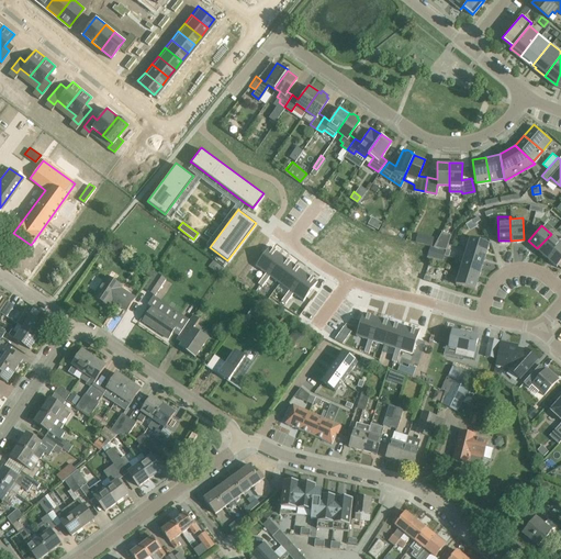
[(430,244),(433,234),(424,232),(422,242),(430,244)]
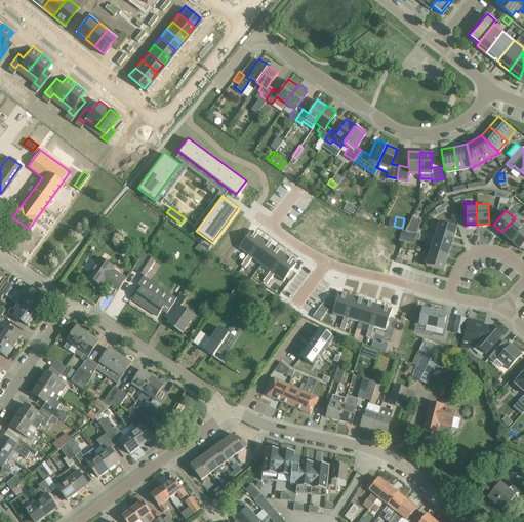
[(515,218),(501,232),(511,239),(523,226),(515,218)]
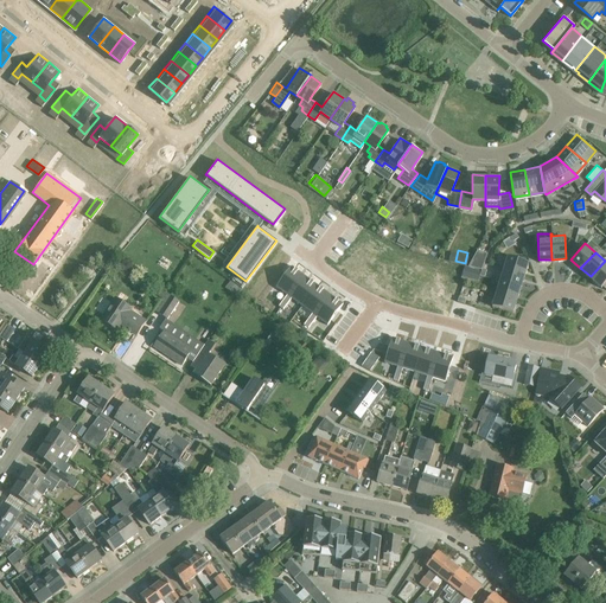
[(480,267),(484,257),(473,254),(467,264),(480,267)]
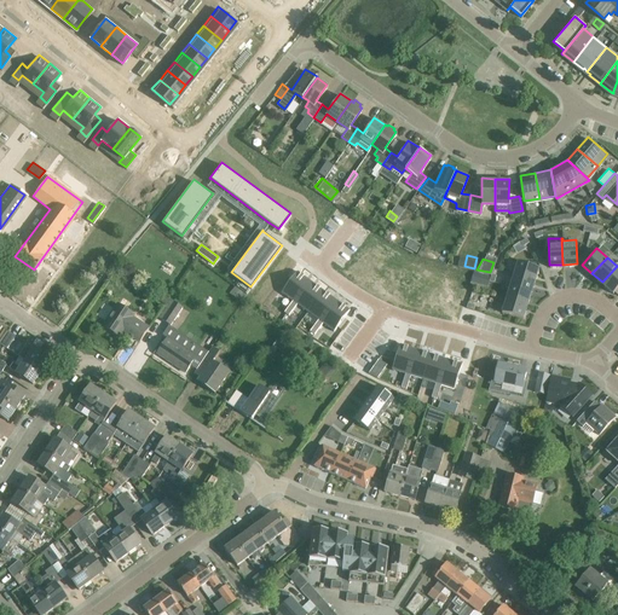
[(518,260),(513,272),(535,279),(538,266),(518,260)]
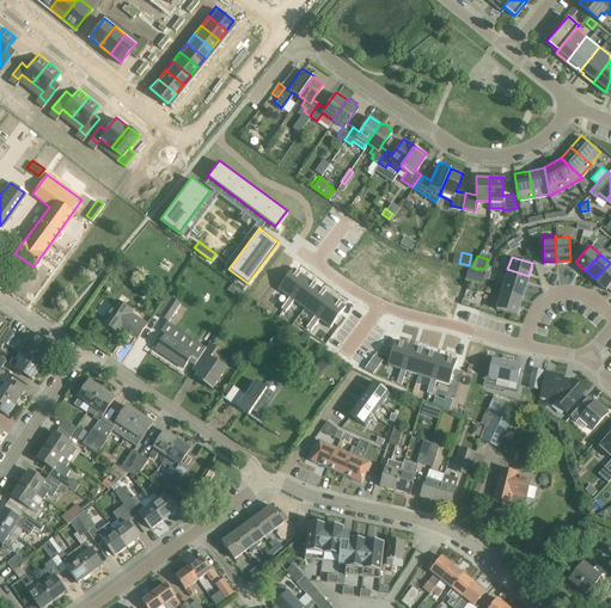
[(610,259),(610,263),(596,278),(598,281),(605,288),(606,286),(610,289),(610,259)]
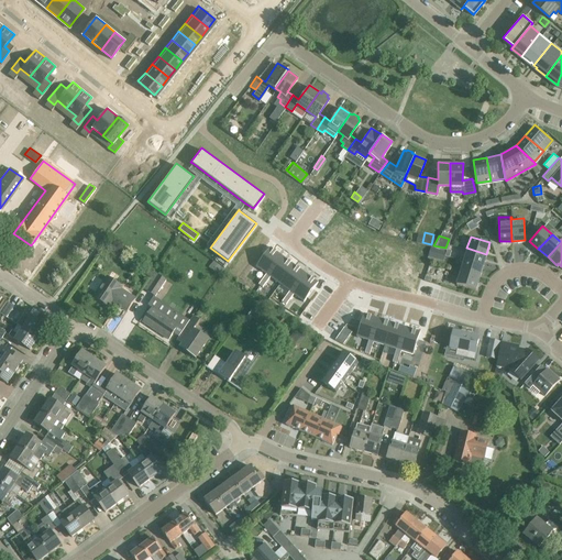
[(270,244),(255,264),(265,272),(267,273),(282,253),(270,244)]
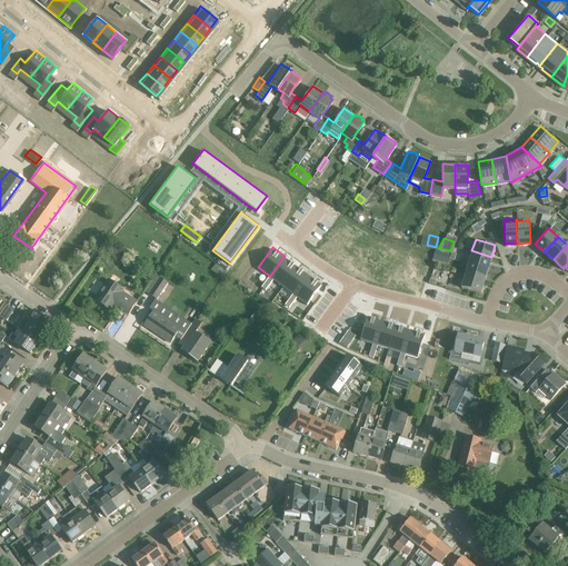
[(471,250),(468,262),(487,268),(491,257),(471,250)]
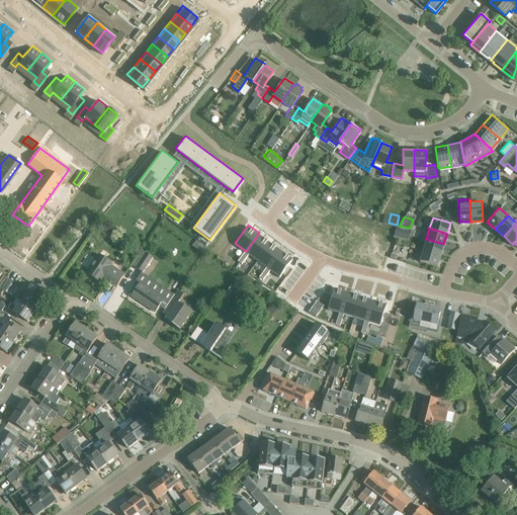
[(259,233),(246,251),(248,253),(257,259),(270,241),(259,233)]
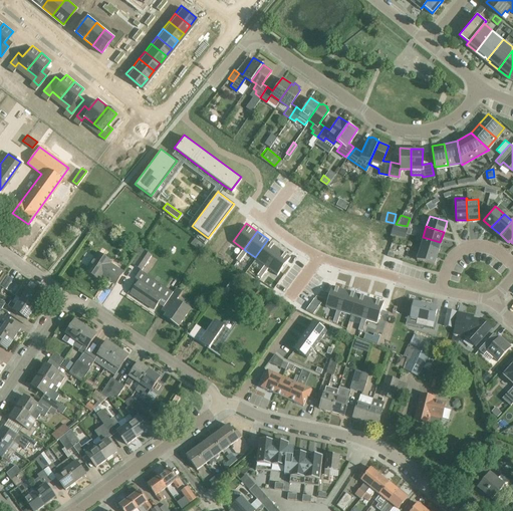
[(194,236),(190,241),(200,249),(204,243),(194,236)]
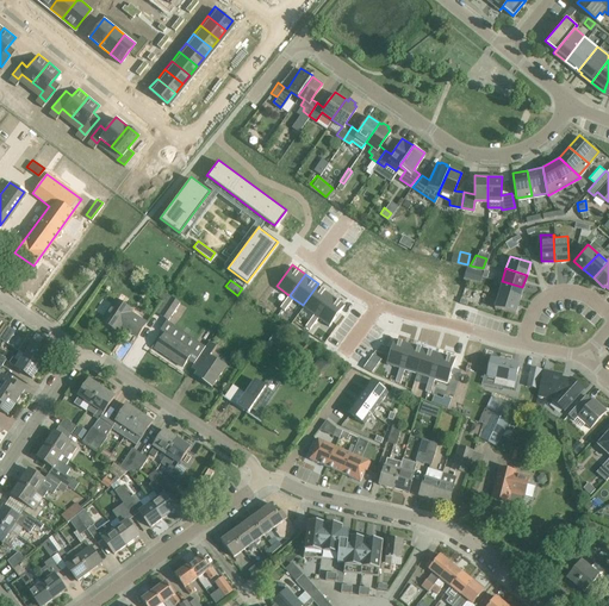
[(519,299),(522,287),(502,281),(498,293),(519,299)]
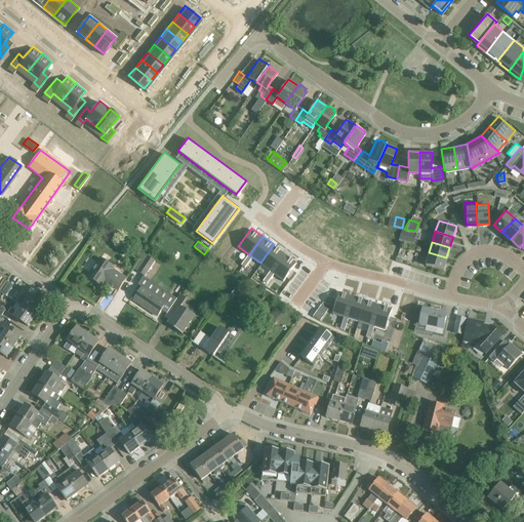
[(274,244),(260,263),(270,270),(272,271),(285,252),(274,244)]
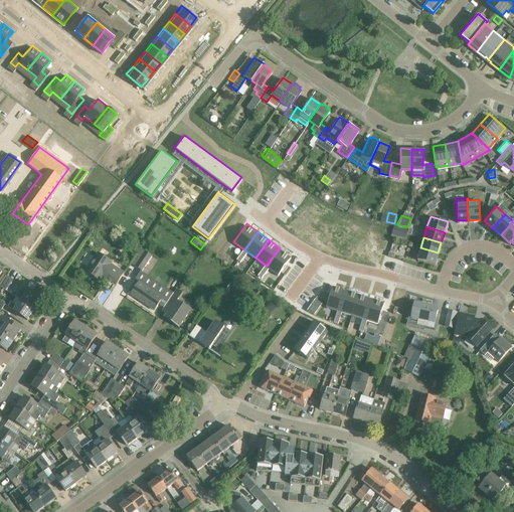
[(131,247),(137,251),(140,245),(134,241),(131,247)]
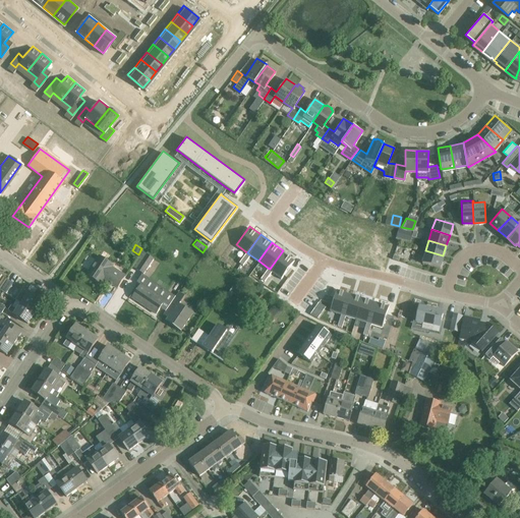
[(142,249),(132,265),(136,267),(142,271),(153,256),(146,251),(142,249)]
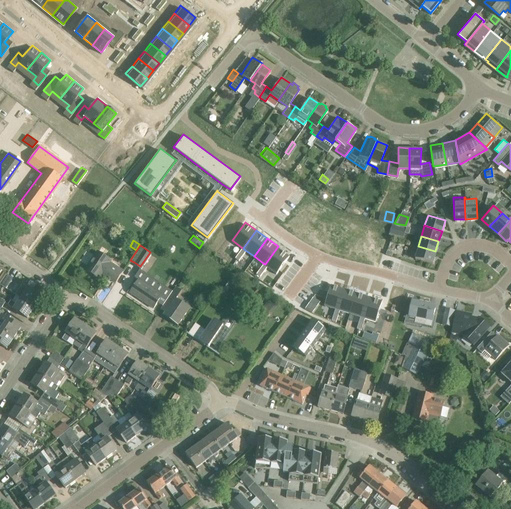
[(278,246),(265,264),(266,265),(275,272),(288,254),(278,246)]
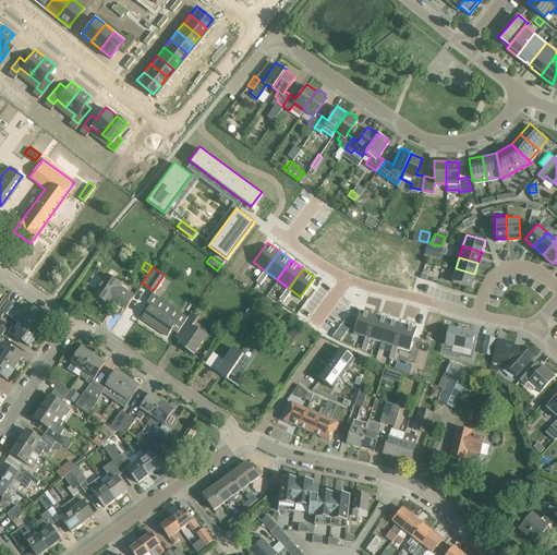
[(474,274),(456,268),(451,280),(471,286),(474,274)]
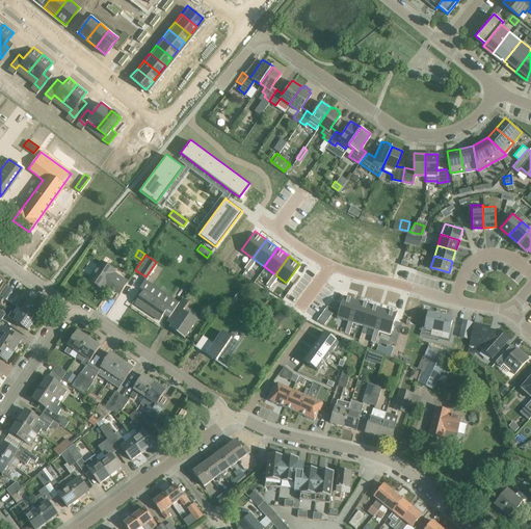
[(101,259),(94,269),(87,278),(102,287),(105,282),(120,291),(128,279),(114,270),(116,268),(101,259)]
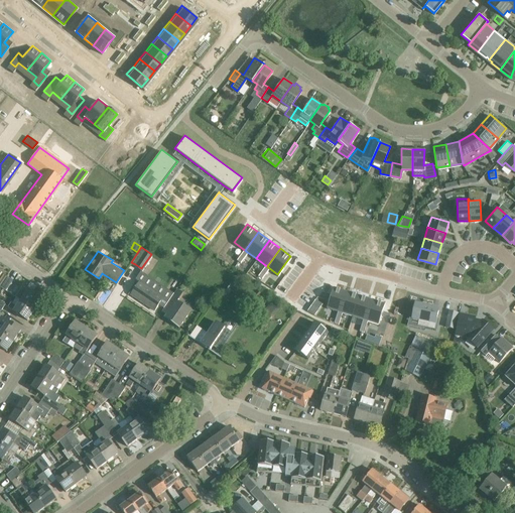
[(5,273),(0,280),(0,284),(5,288),(12,278),(5,273)]
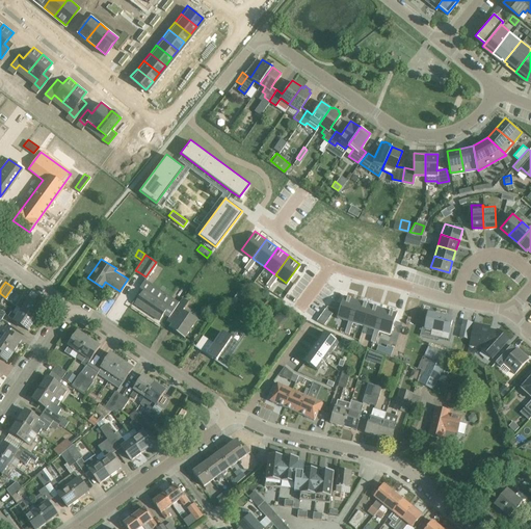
[(240,287),(235,294),(239,297),(244,290),(240,287)]
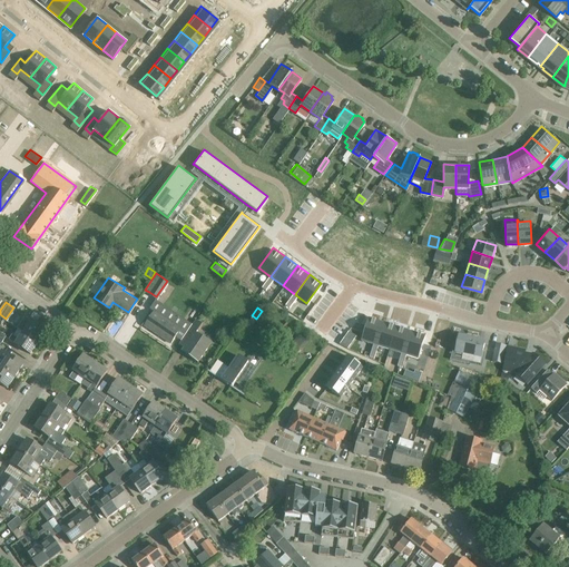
[(179,326),(154,309),(144,323),(170,341),(179,326)]
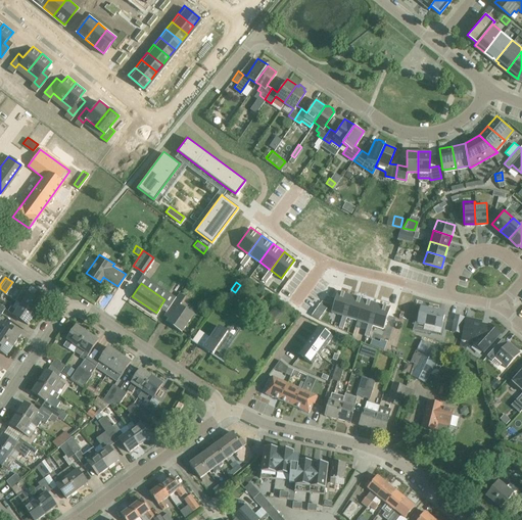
[(21,288),(18,292),(14,298),(19,302),(34,312),(42,300),(28,291),(27,292),(21,288)]
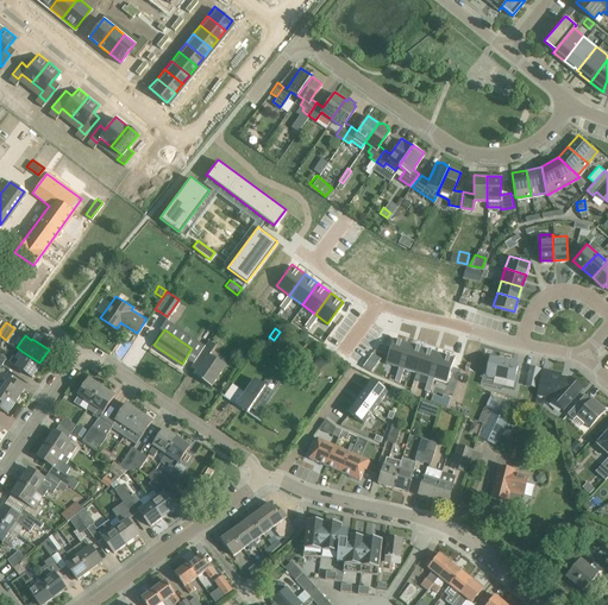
[(393,336),(384,361),(397,365),(400,366),(408,341),(393,336)]
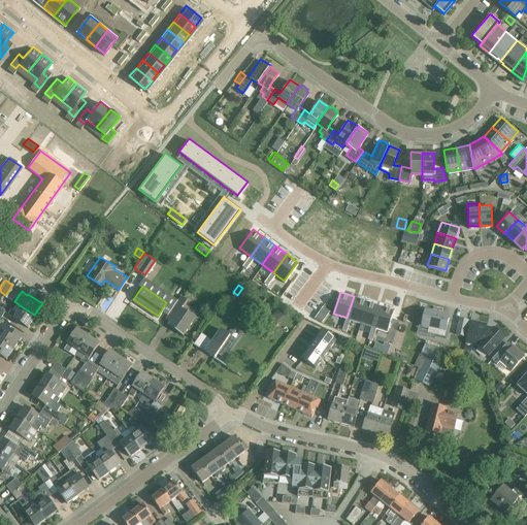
[(41,302),(44,297),(37,293),(34,298),(41,302)]
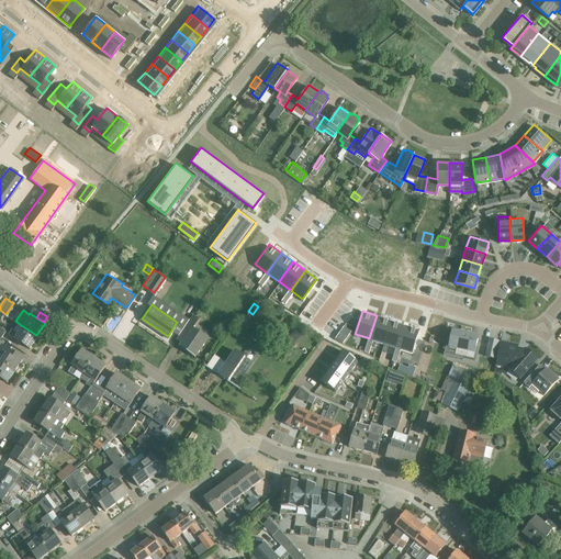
[(192,313),(176,338),(177,337),(183,342),(180,346),(181,346),(181,345),(187,348),(186,349),(194,355),(208,335),(193,325),(199,317),(192,313)]
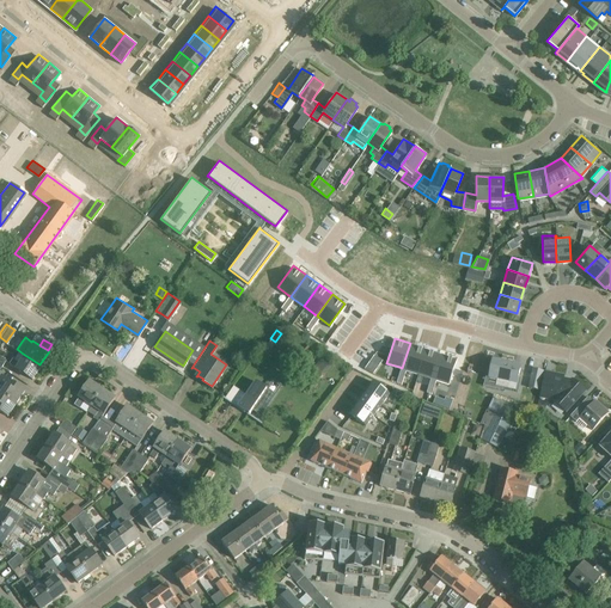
[(410,343),(402,368),(405,369),(417,373),(426,348),(410,343)]
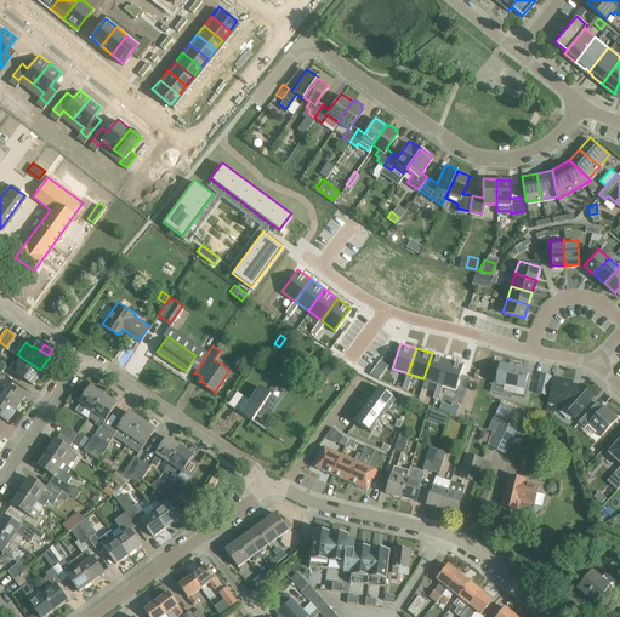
[(432,353),(424,378),(437,382),(439,383),(448,358),(432,353)]
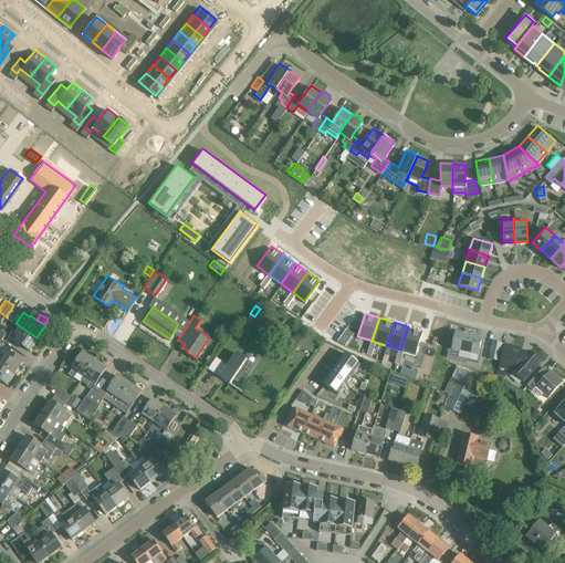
[(408,326),(400,350),(403,351),(415,354),(421,331),(408,326)]
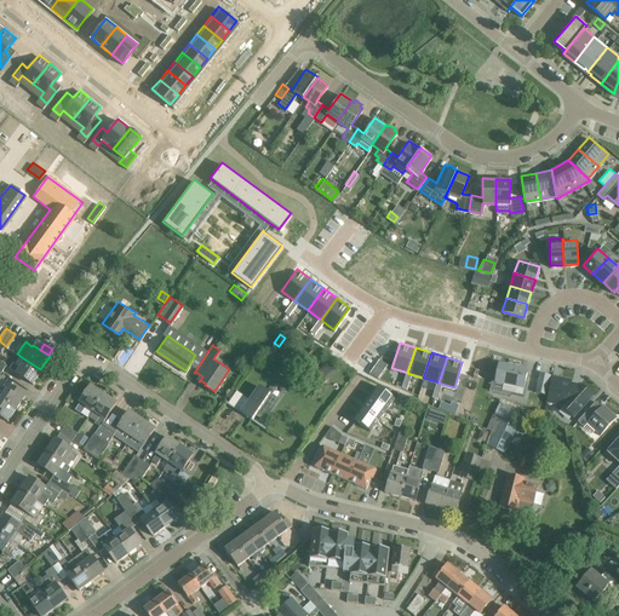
[(23,358),(19,364),(12,361),(9,366),(16,370),(32,383),(40,369),(23,358)]
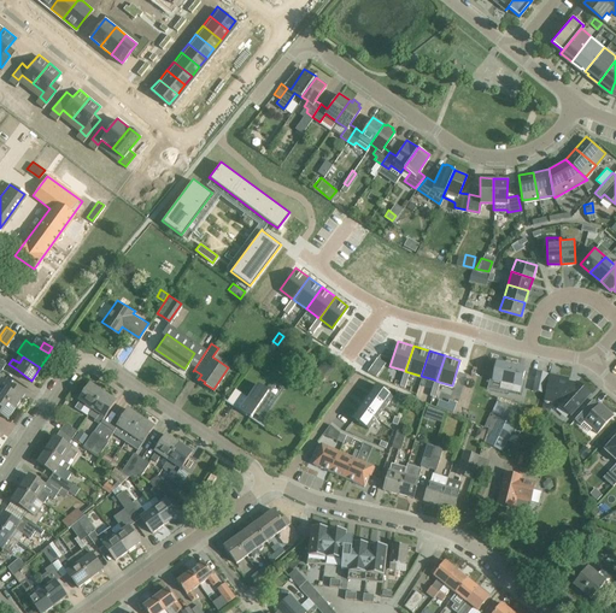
[(371,364),(379,370),(383,364),(375,358),(371,364)]
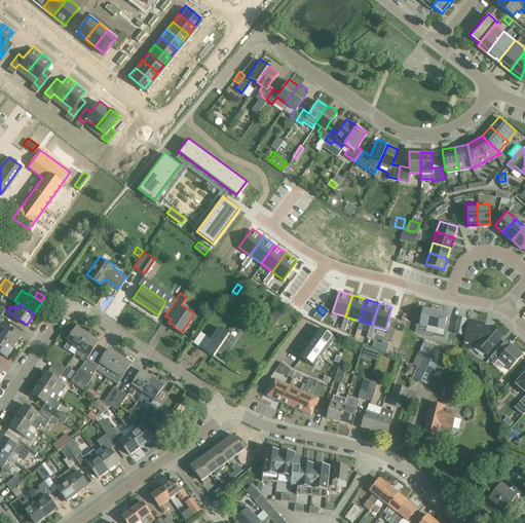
[(421,305),(419,314),(421,315),(419,323),(426,324),(425,330),(443,334),(446,322),(445,322),(446,314),(447,312),(441,311),(433,309),(434,307),(421,305)]
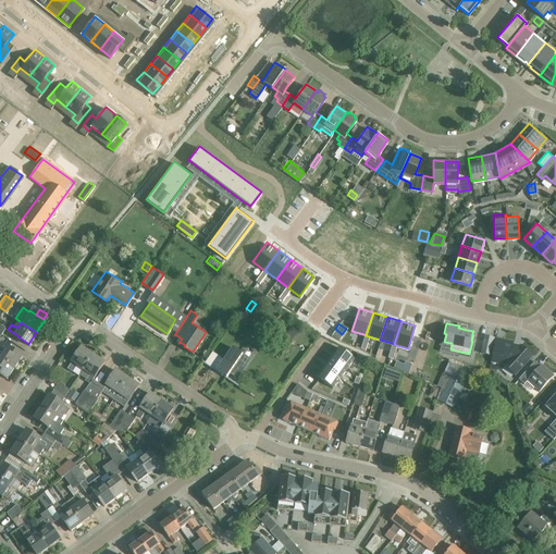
[(293,340),(284,331),(274,342),(282,351),(293,340)]
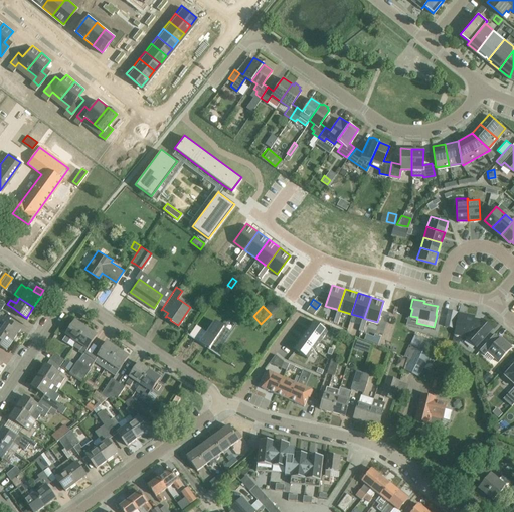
[(454,326),(457,310),(447,308),(444,324),(454,326)]
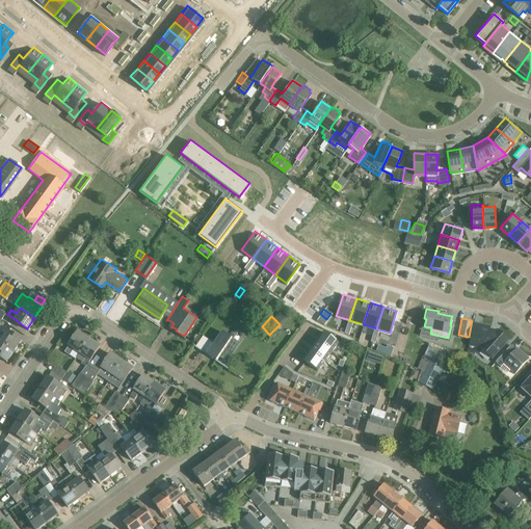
[(471,343),(480,346),(492,356),(508,338),(497,327),(495,331),(488,329),(489,324),(473,321),(469,343),(471,343)]
